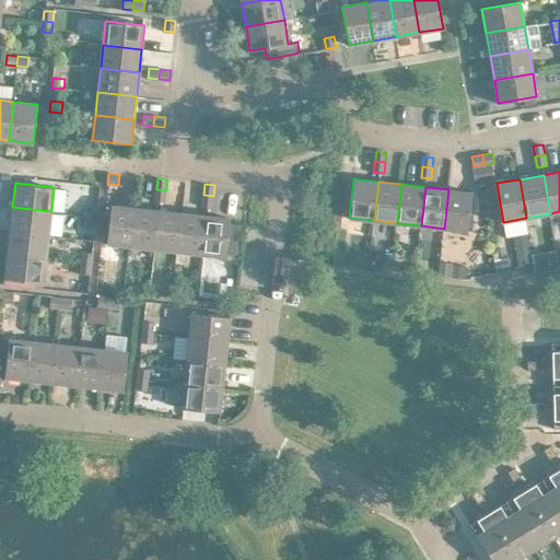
[(166,190),(156,189),(155,200),(165,201),(166,190)]
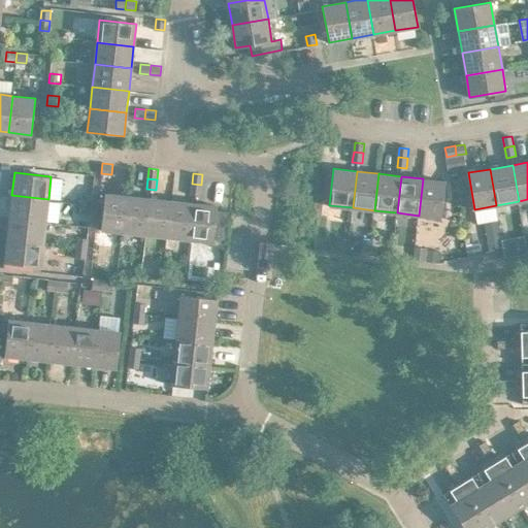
[(423,178),(419,216),(441,218),(446,182),(423,178)]
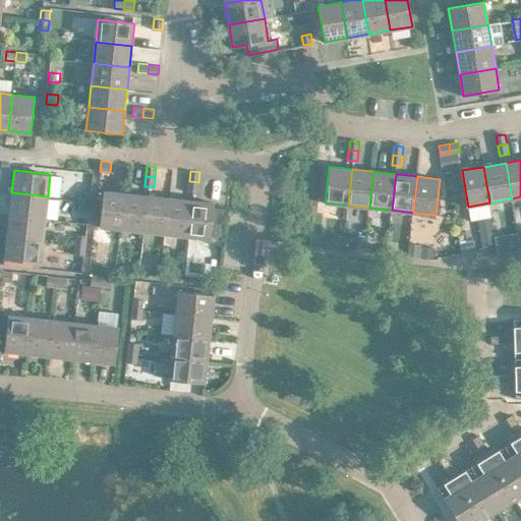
[(198,182),(189,181),(188,191),(197,192),(198,182)]
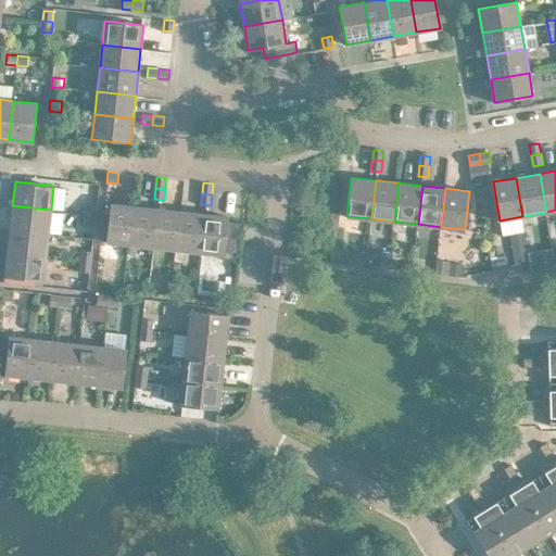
[(88,203),(86,214),(97,215),(98,204),(88,203)]
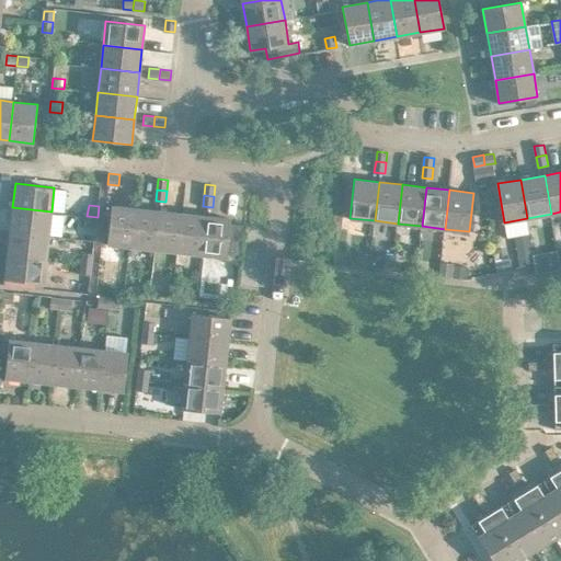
[(107,243),(132,247),(136,207),(112,205),(107,243)]
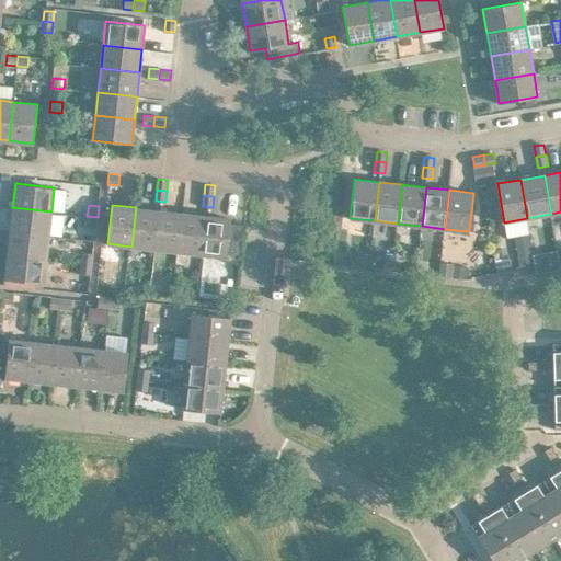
[(12,207),(10,231),(48,236),(52,212),(12,207)]
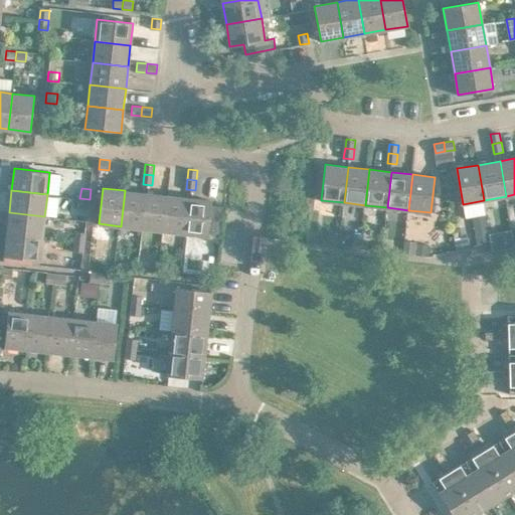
[(121,226),(143,228),(146,193),(125,190),(121,226)]
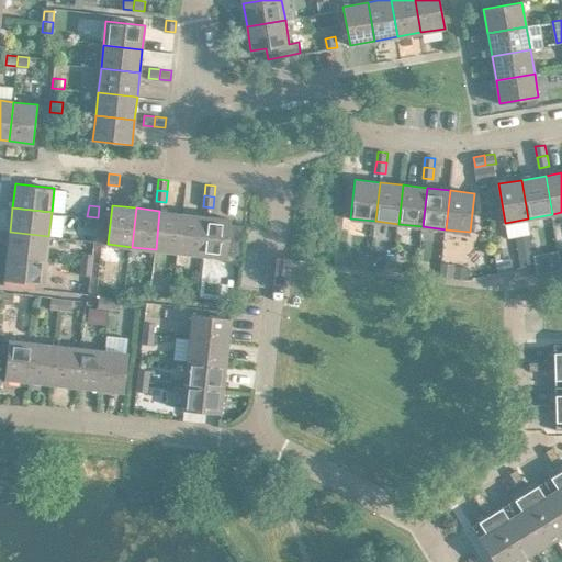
[(156,249),(179,253),(183,213),(159,211),(156,249)]
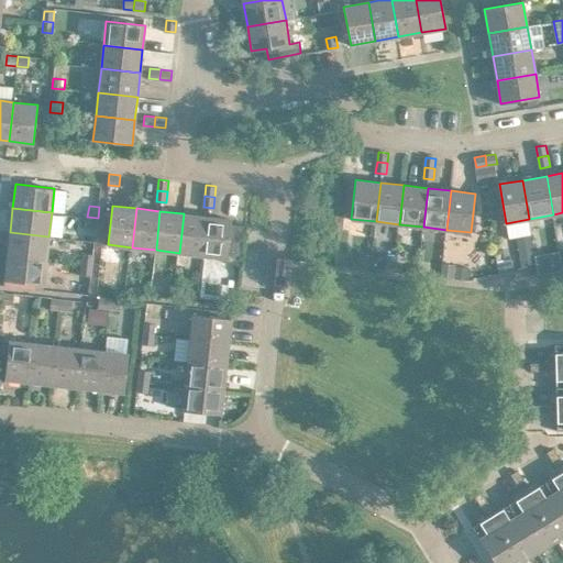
[(179,253),(202,255),(207,217),(184,213),(179,253)]
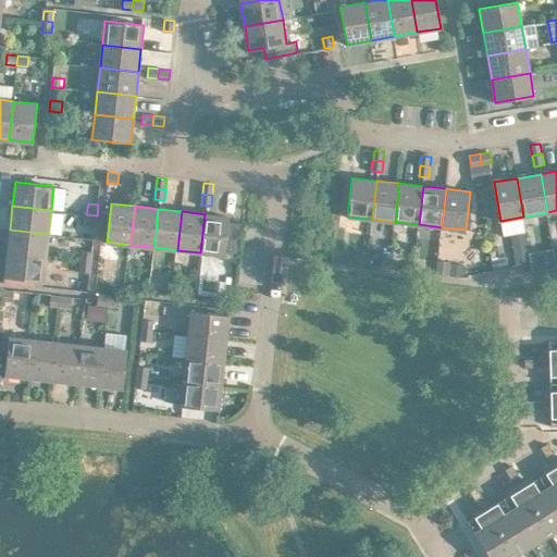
[(97,215),(86,214),(85,224),(96,225),(97,215)]
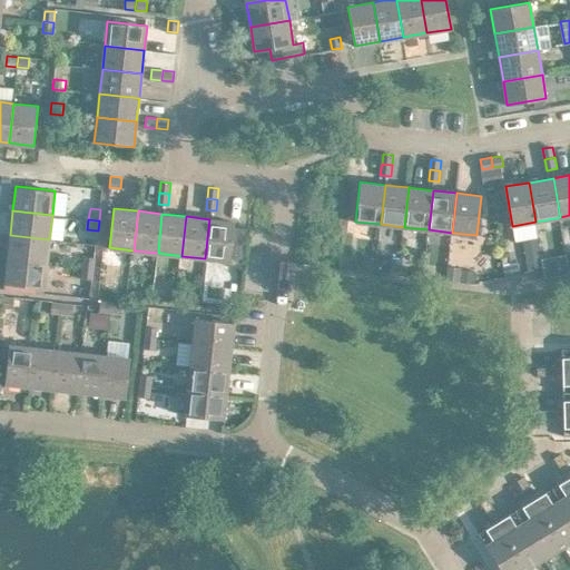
[(209,219),(205,258),(231,261),(234,222),(209,219)]
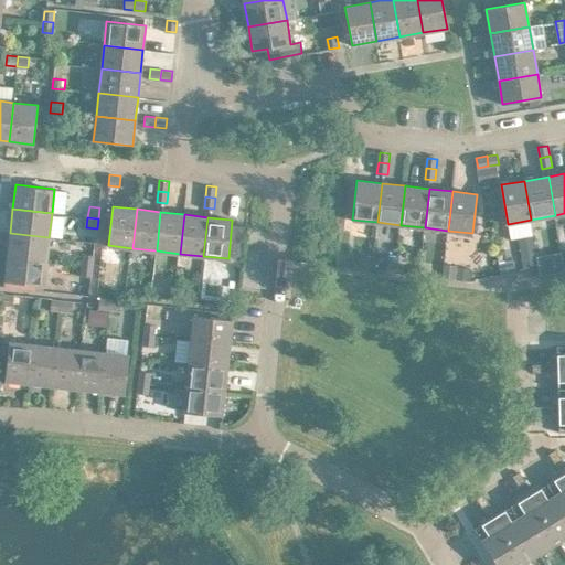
[(10,233),(8,256),(46,260),(49,237),(10,233)]
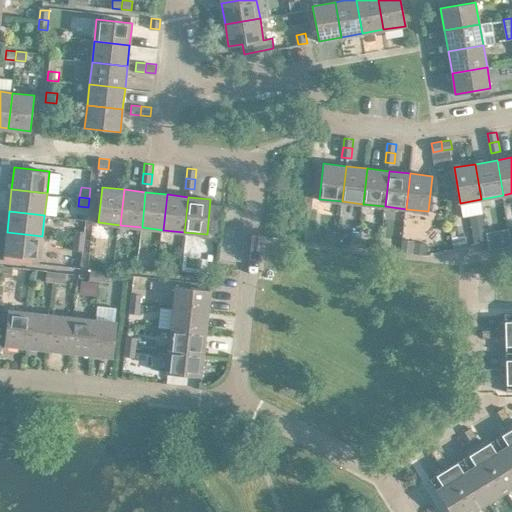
[(484,214),(470,216),(474,242),(488,240),(484,214)]
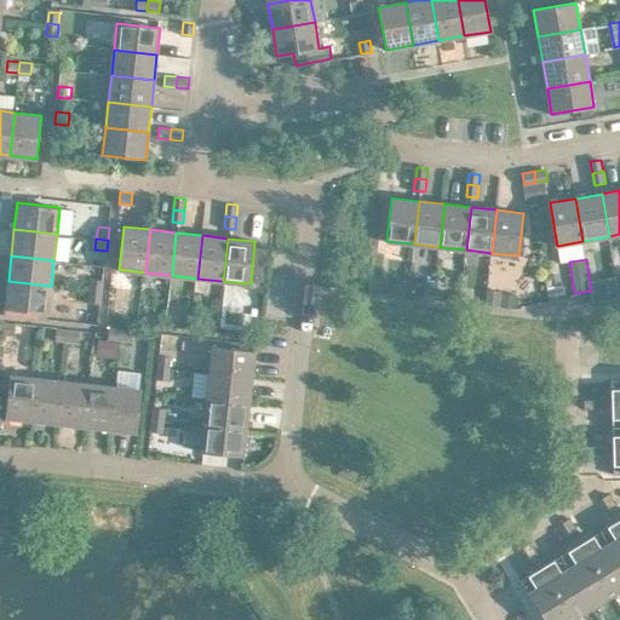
[(92,279),(91,291),(102,292),(103,280),(92,279)]
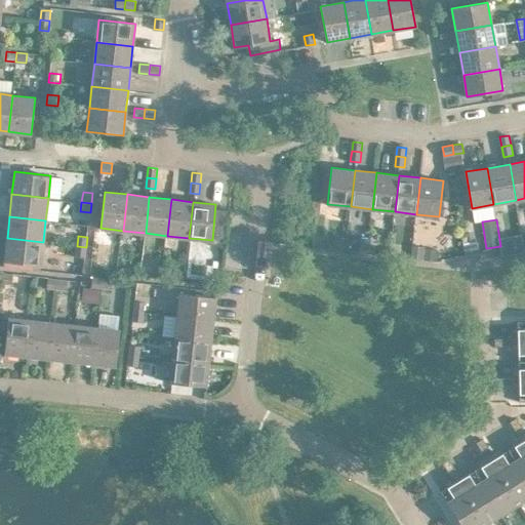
[(470,241),(462,242),(466,254),(479,250),(476,237),(469,238),(470,241)]
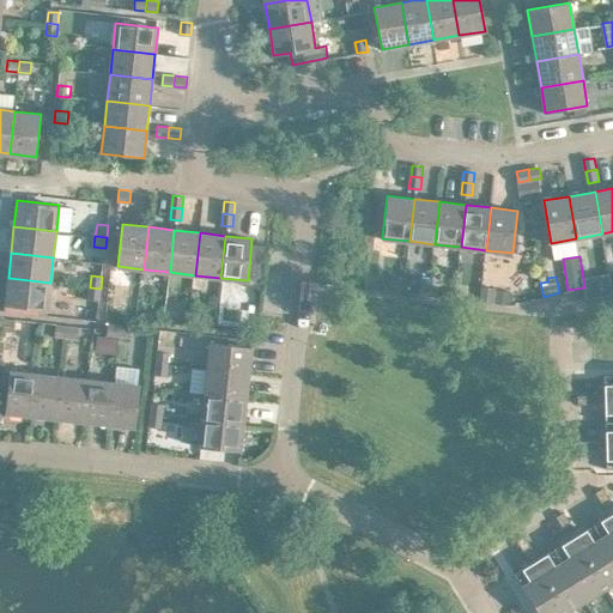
[(50,283),(8,278),(5,304),(48,309),(50,283)]
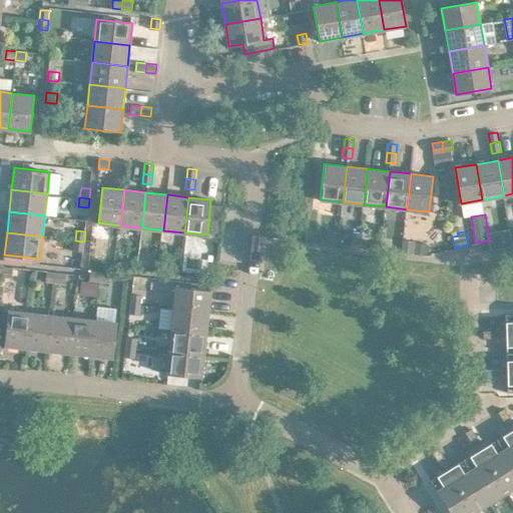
[(352,233),(351,246),(359,246),(360,233),(352,233)]
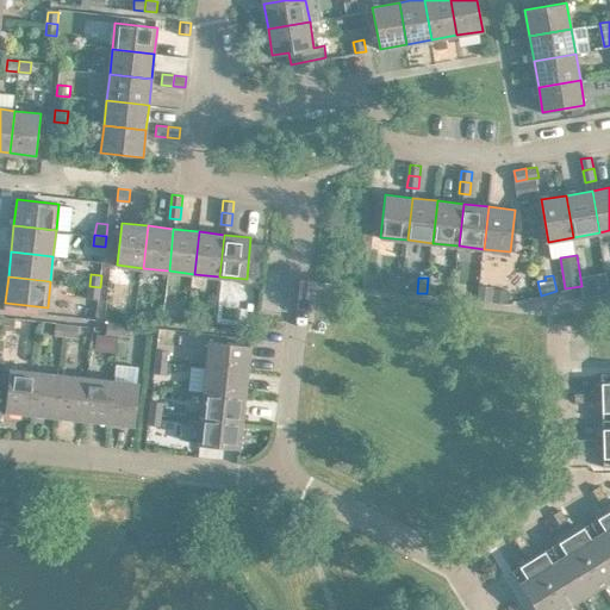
[(608,280),(582,285),(584,297),(609,292),(608,280)]
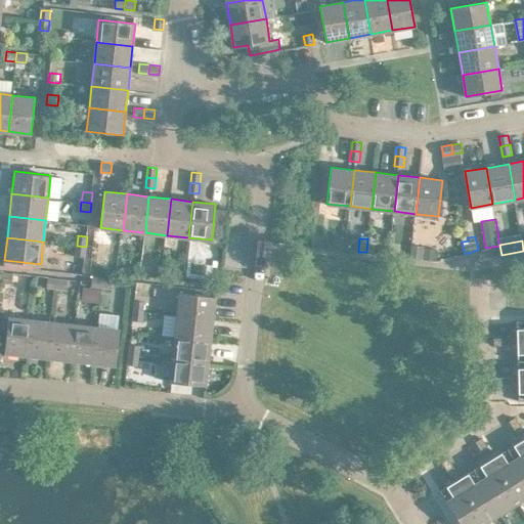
[(86,247),(77,246),(76,255),(85,256),(86,247)]
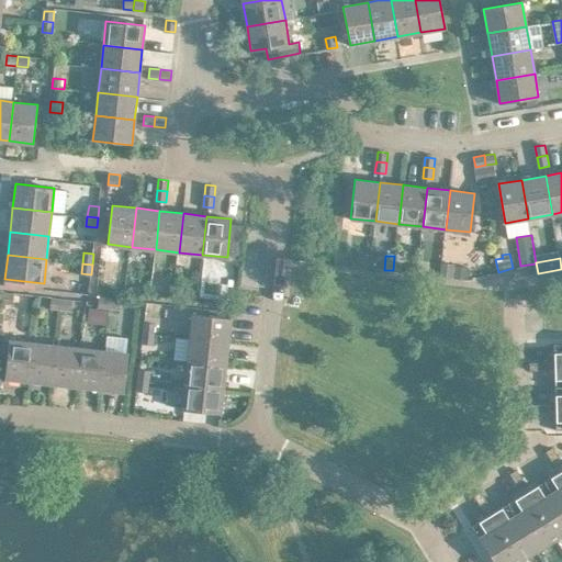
[(442,263),(441,277),(454,278),(456,265),(442,263)]
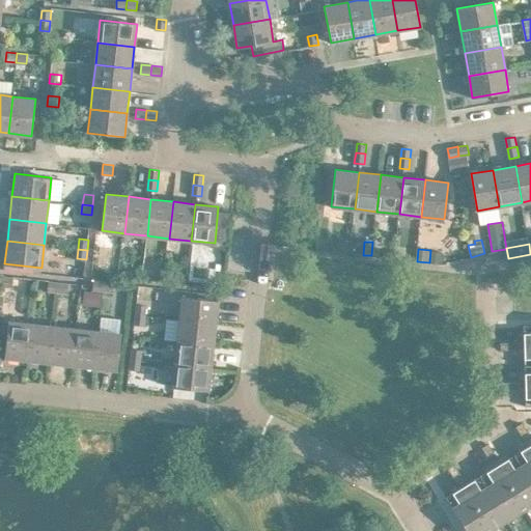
[(3,276),(2,285),(12,286),(14,277),(3,276)]
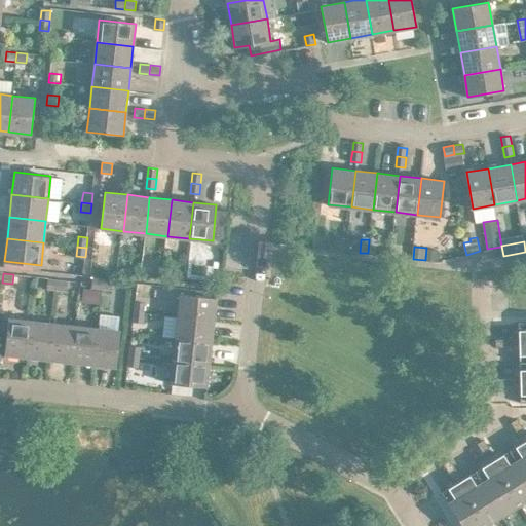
[(91,287),(102,288),(103,278),(92,277),(91,287)]
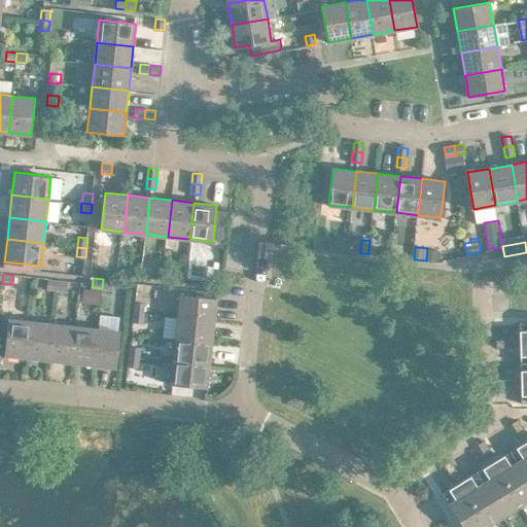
[(47,288),(57,289),(59,280),(48,279),(47,288)]
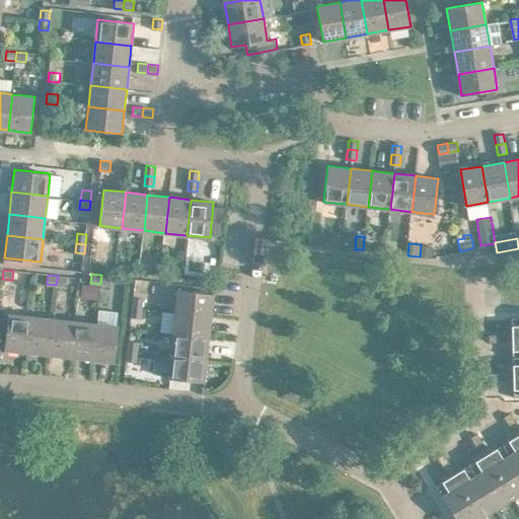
[(101,275),(100,284),(110,285),(112,276),(101,275)]
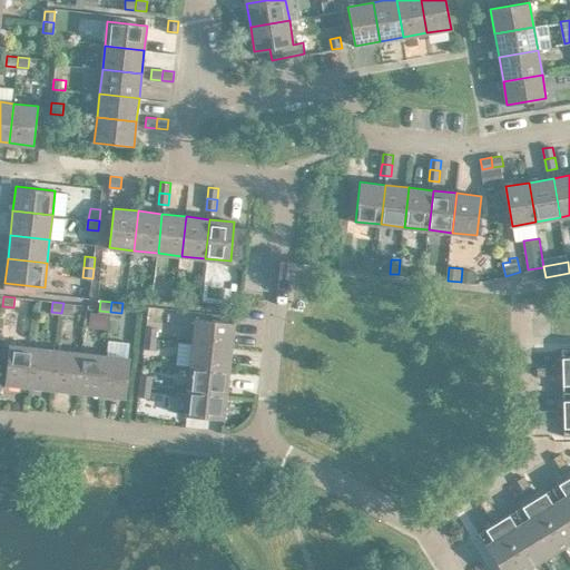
[(64,303),(61,313),(72,314),(74,304),(64,303)]
